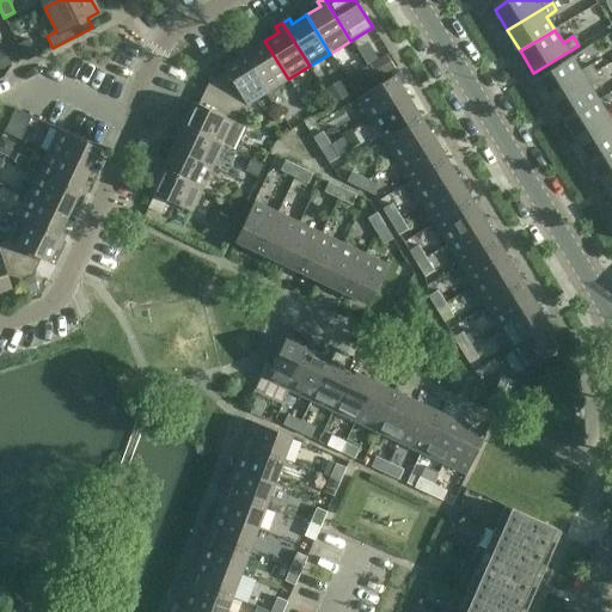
[(36,56),(28,40),(18,44),(26,61),(36,56)]
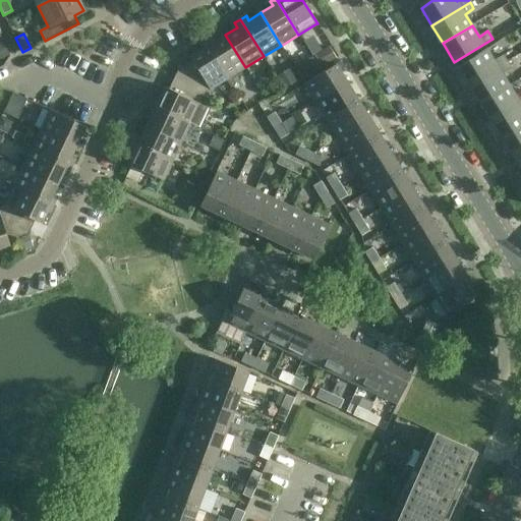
[(228,78),(245,67),(225,35),(214,42),(211,38),(205,41),(228,78)]
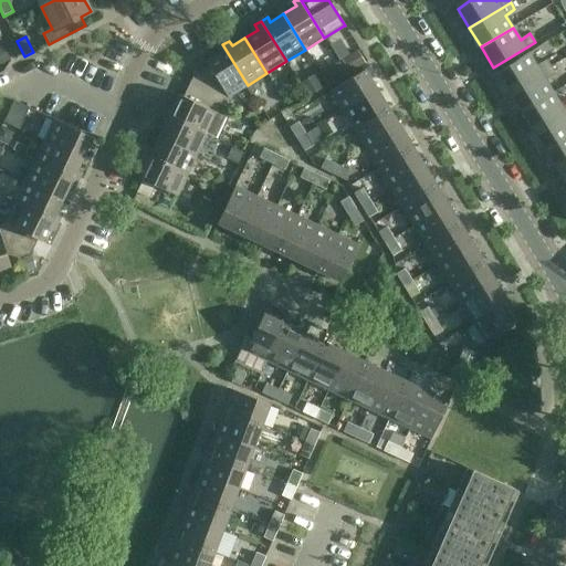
[(190,81),(222,101),(248,85),(222,44),(216,49),(219,53),(205,62),(208,66),(194,75),(190,81)]
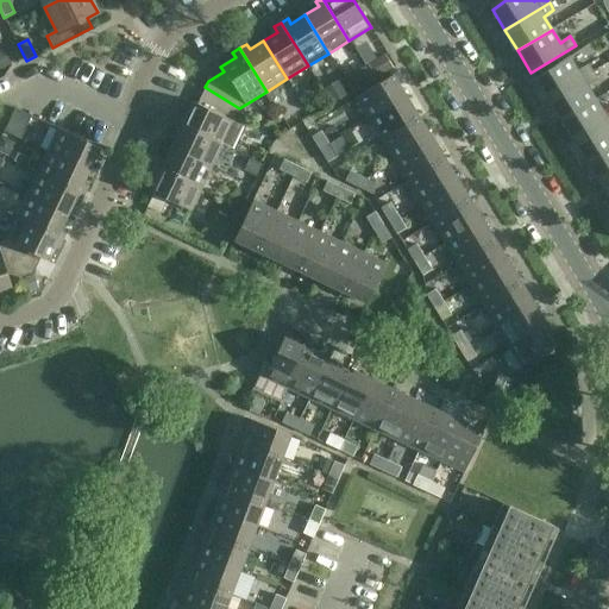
[(2,50),(0,51),(0,70),(10,66),(2,50)]
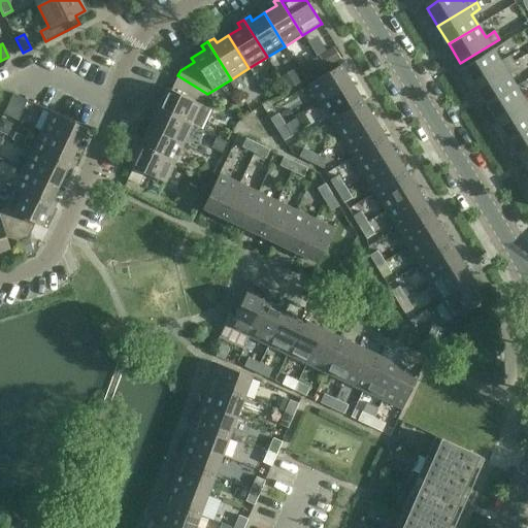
[(474,86),(514,63),(509,56),(500,62),(493,50),(463,68),(474,86)]
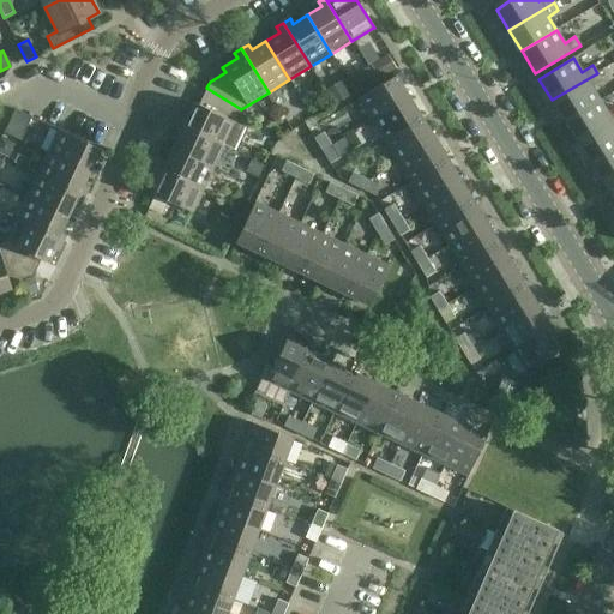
[(552,100),(565,121),(600,100),(591,86),(602,80),(597,73),(552,100)]
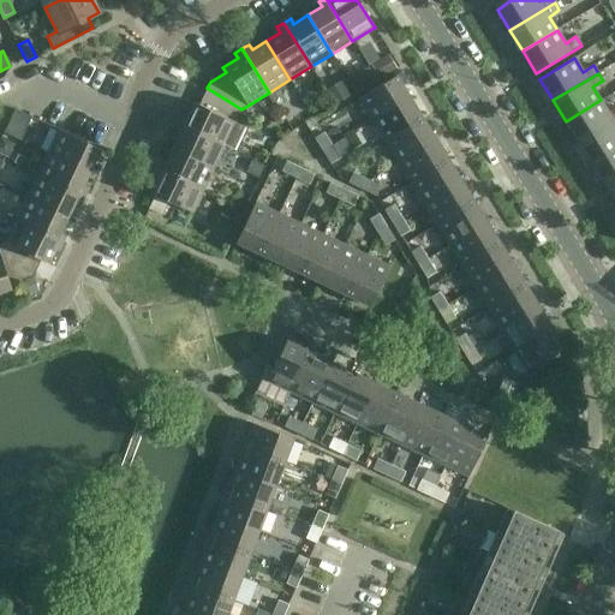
[(371,121),(410,97),(396,76),(358,100),(371,121)]
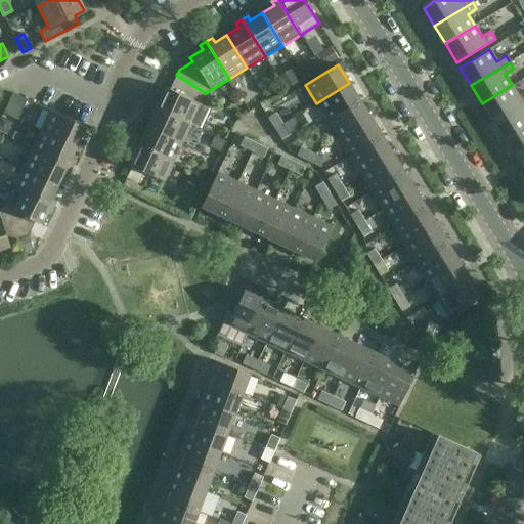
[(154,99),(150,105),(190,124),(200,128),(209,108),(201,104),(206,93),(176,75),(170,90),(165,88),(159,101),(154,99)]
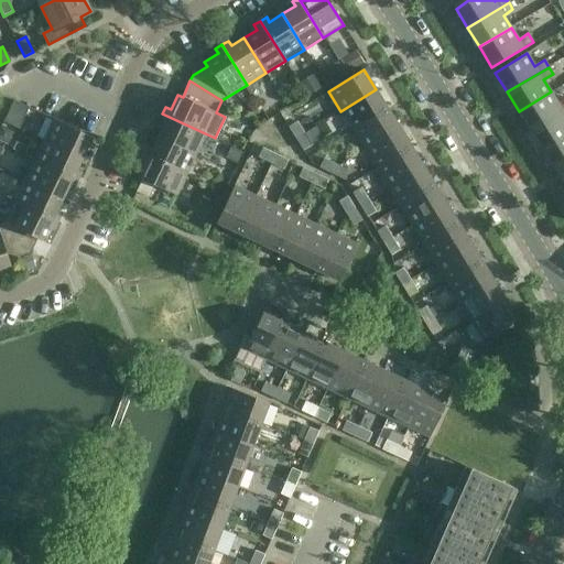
[(387,109),(376,89),(340,111),(353,130),(387,109)]
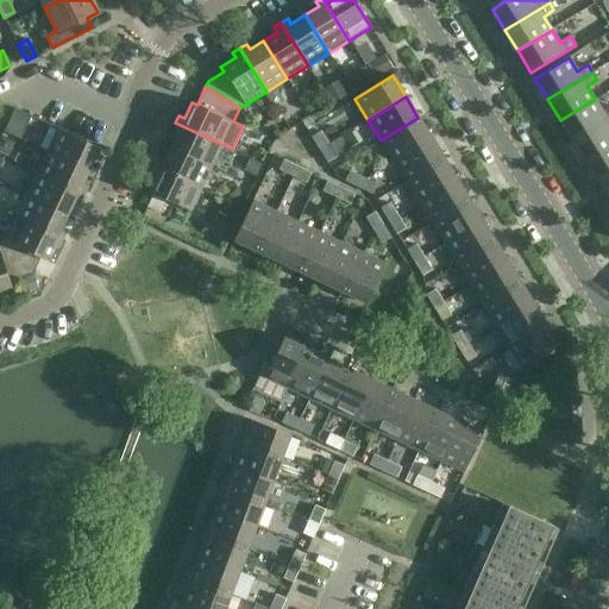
[(560,120),(573,140),(608,118),(608,108),(603,112),(595,99),(560,120)]
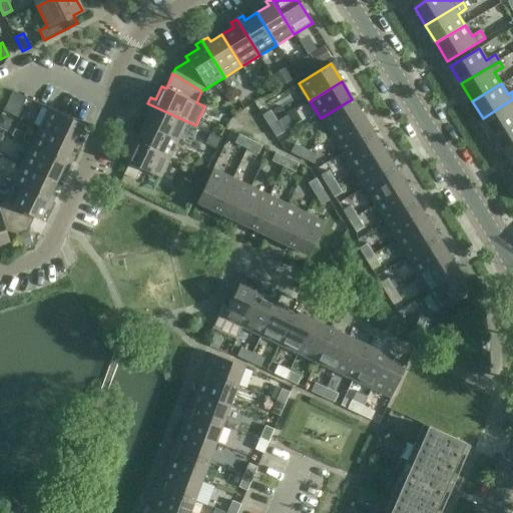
[(12,91),(3,110),(17,117),(26,97),(12,91)]
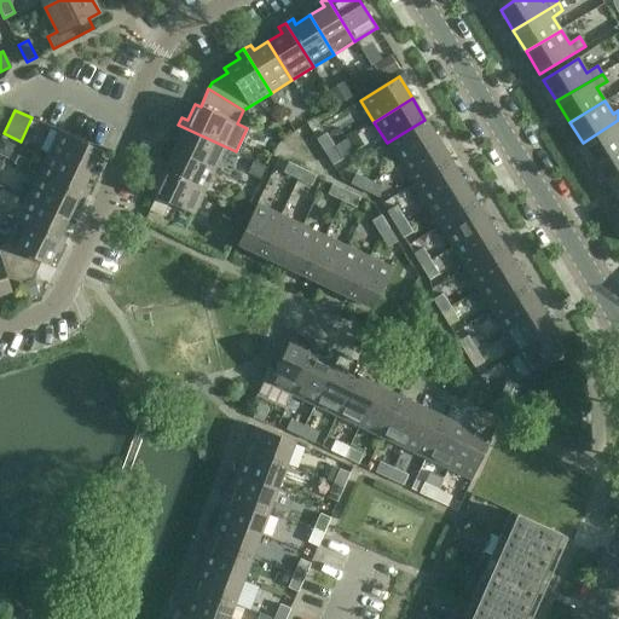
[(400,163),(438,140),(424,120),(387,143),(400,163)]
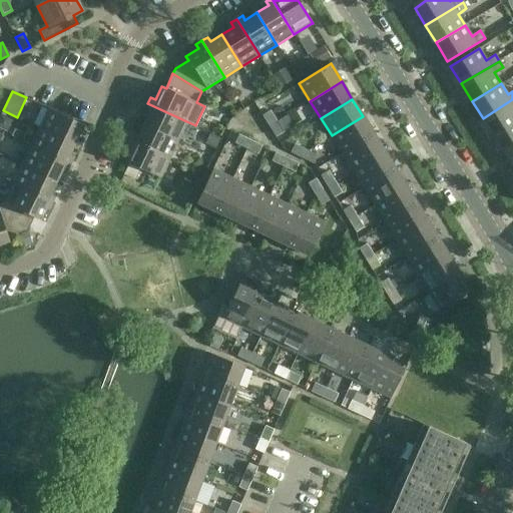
[(512,99),(483,118),(494,136),(512,124),(512,99)]
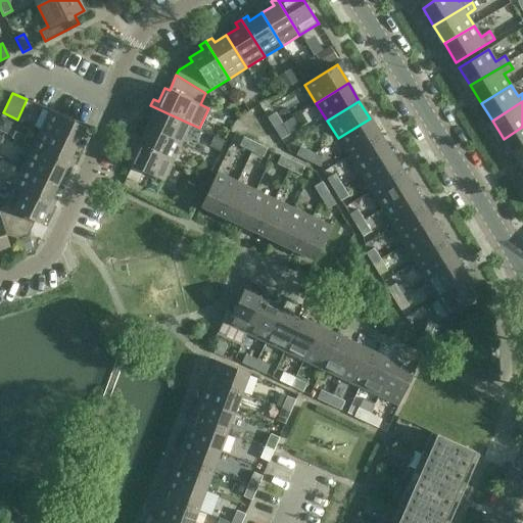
[(182,143),(190,124),(150,105),(147,111),(152,113),(146,126),(182,143)]
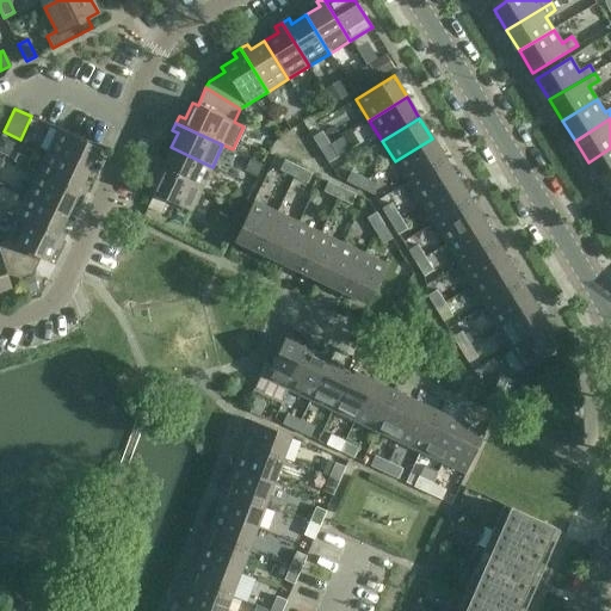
[(47,152),(88,172),(94,160),(99,162),(105,152),(57,129),(47,152)]
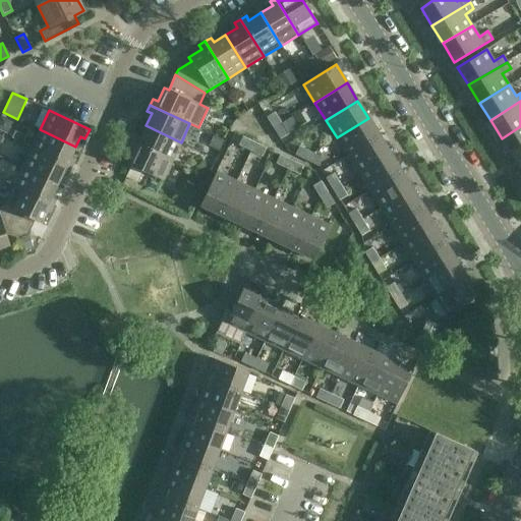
[(273,128),(281,123),(274,113),(267,117),(273,128)]
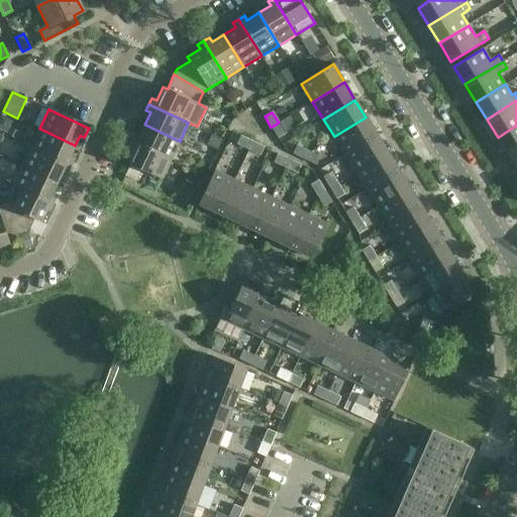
[(1,116),(0,117),(0,129),(7,132),(12,122),(1,116)]
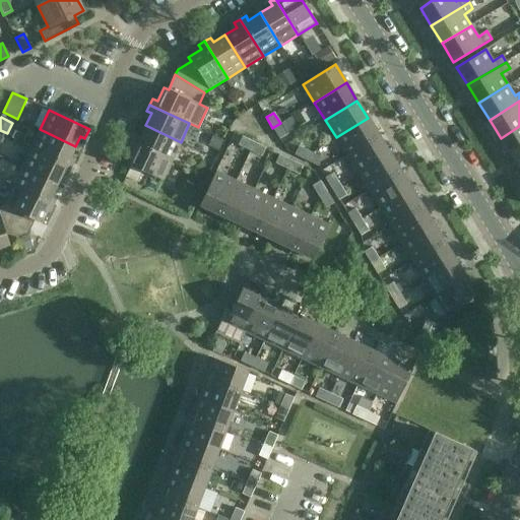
[(368,118),(336,137),(346,155),(379,135),(368,118)]
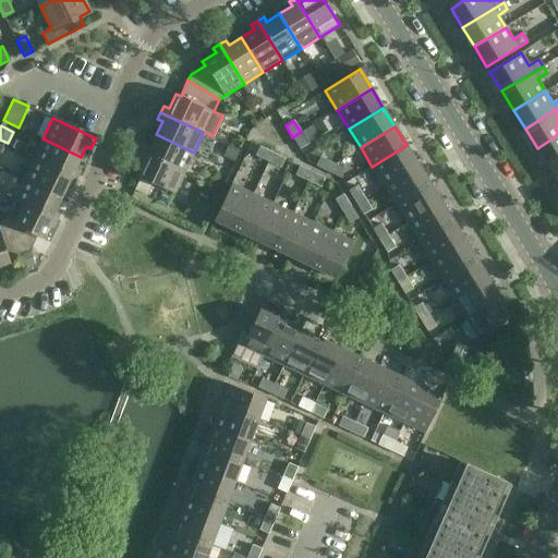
[(301,132),(292,137),(300,149),(307,144),(301,132)]
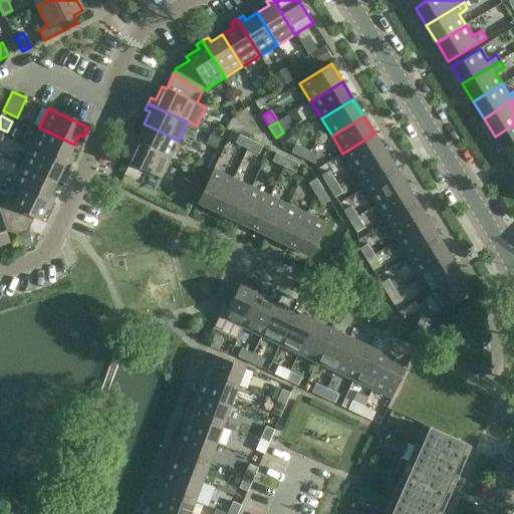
[(170,159),(179,141),(144,123),(138,137),(134,135),(131,141),(170,159)]
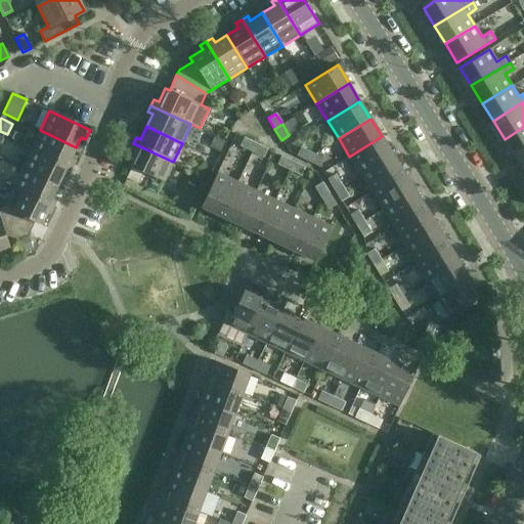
[(523,127),(505,139),(516,157),(523,151),(523,127)]
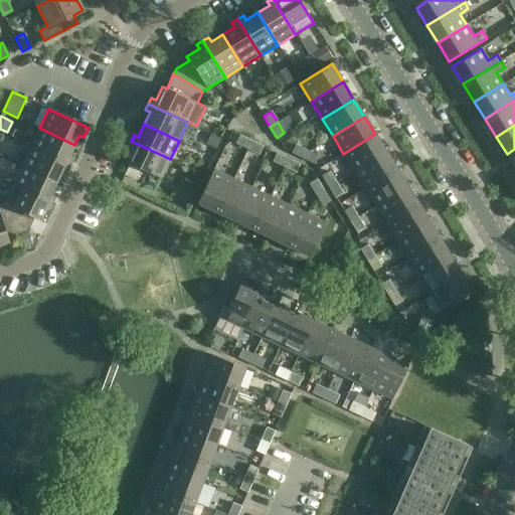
[(39,128),(30,147),(70,166),(74,157),(69,155),(74,145),(39,128)]
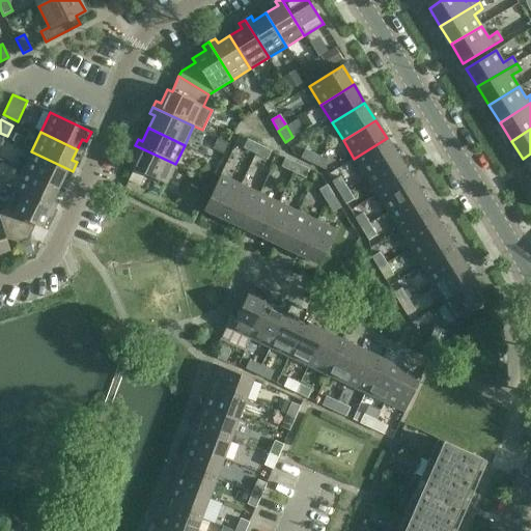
[(398,157),(387,138),(354,159),(365,176),(398,157)]
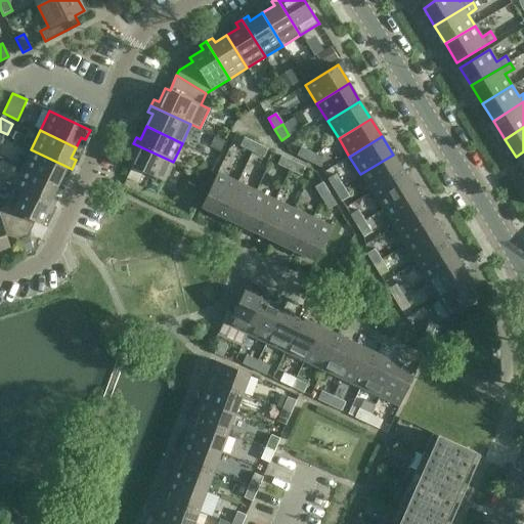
[(252,151),(255,143),(244,138),(239,146),(252,151)]
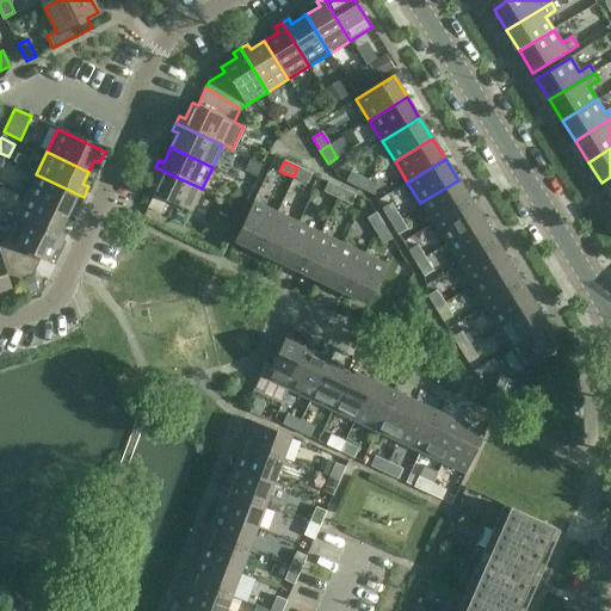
[(202,189),(155,167),(152,174),(158,177),(149,192),(191,213),(202,189)]
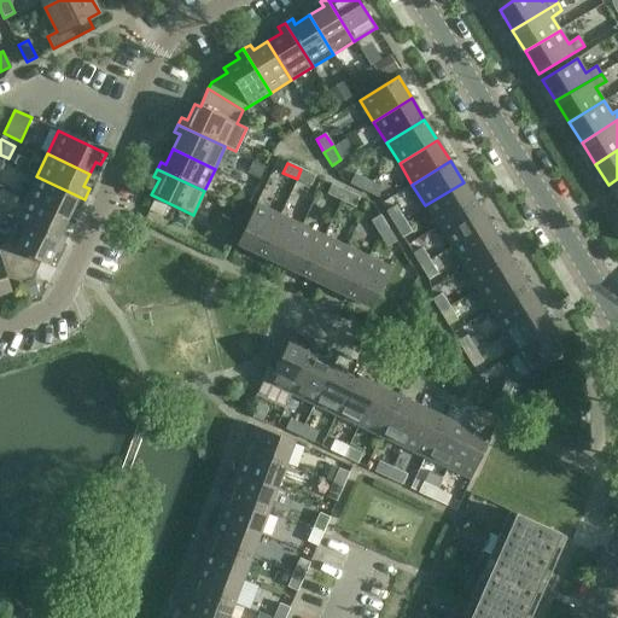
[(301,169),(297,179),(310,186),(315,176),(301,169)]
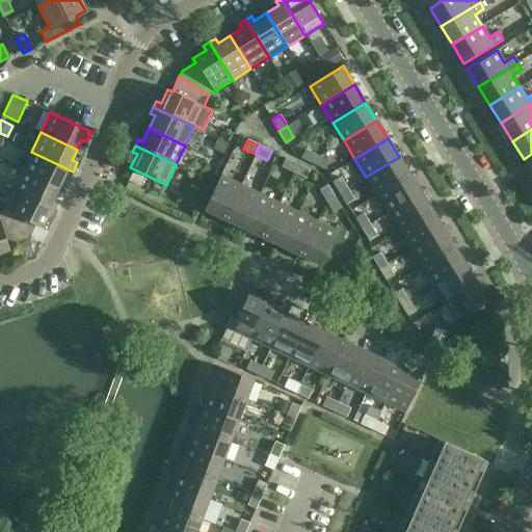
[(313,164),(317,156),(306,150),(301,158),(313,164)]
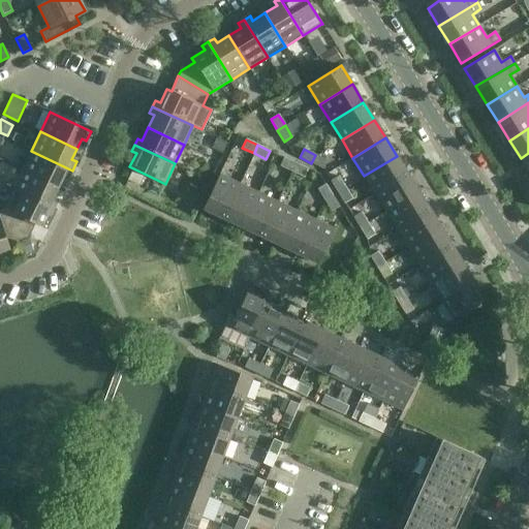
[(72,170),(31,151),(23,169),(58,187),(63,176),(68,179),(72,170)]
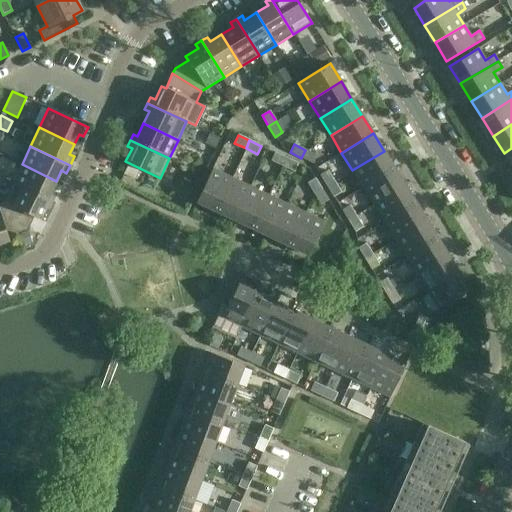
[(305,150),(301,158),(312,163),(316,155),(305,150)]
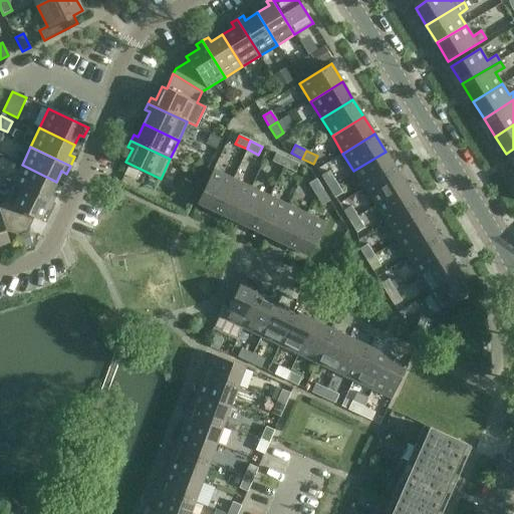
[(353,171),(364,189),(396,169),(386,152),(353,171)]
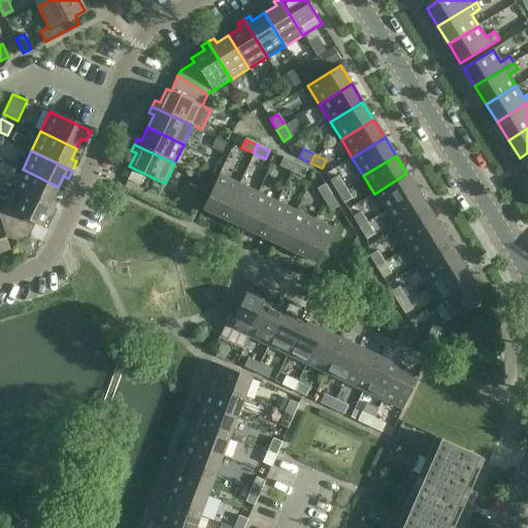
[(291,171),(295,163),(284,158),(279,165),(291,171)]
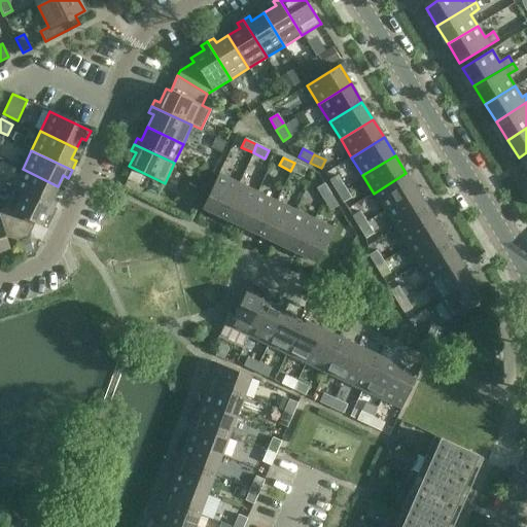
[(294,163),(290,171),(303,176),(307,168),(294,163)]
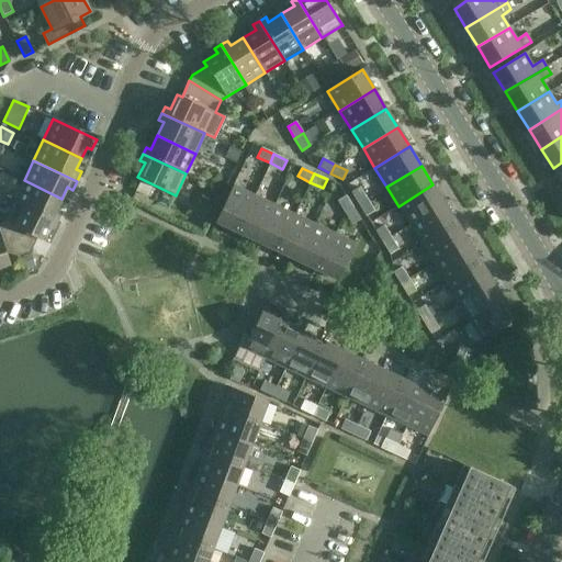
[(62,199),(24,180),(14,201),(57,221),(62,212),(56,210),(62,199)]
